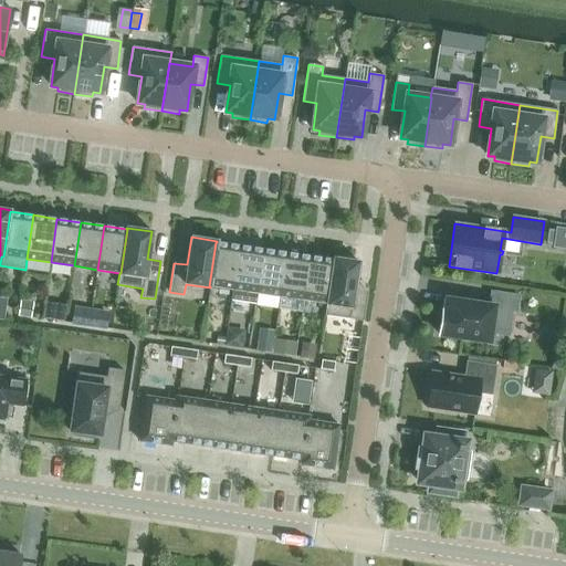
[(216,242),(209,286),(210,286),(232,290),(239,245),(217,242),(216,242)]
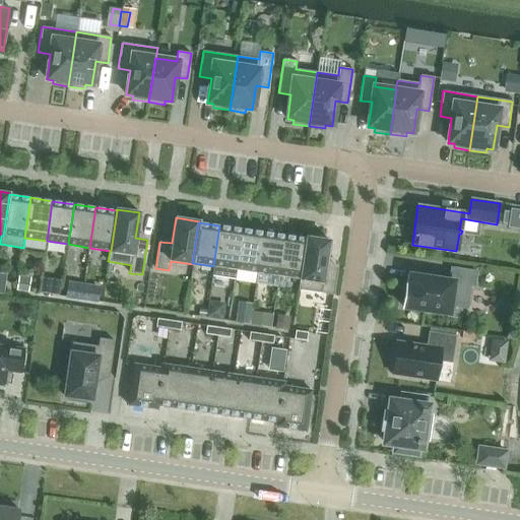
[(213,266),(212,276),(234,279),(236,269),(242,229),(219,225),(213,266)]
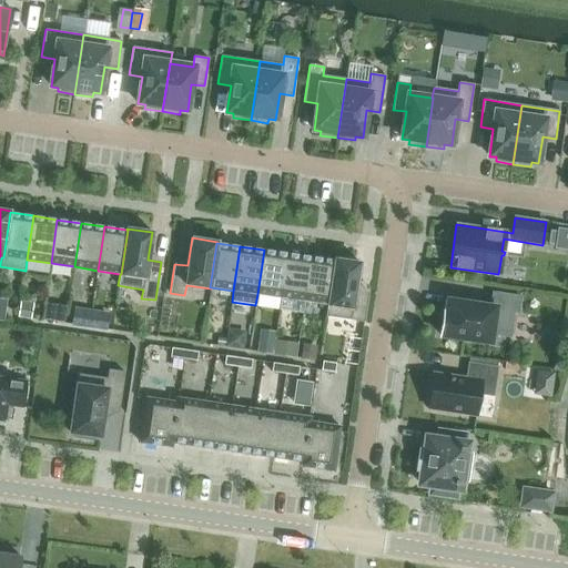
[(264,250),(257,294),(281,297),(287,253),(264,250)]
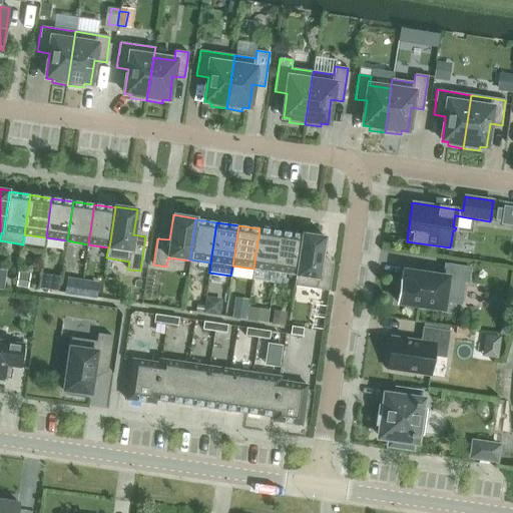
[(253,269),(251,281),(274,284),(276,272),(281,231),(260,228),(253,269)]
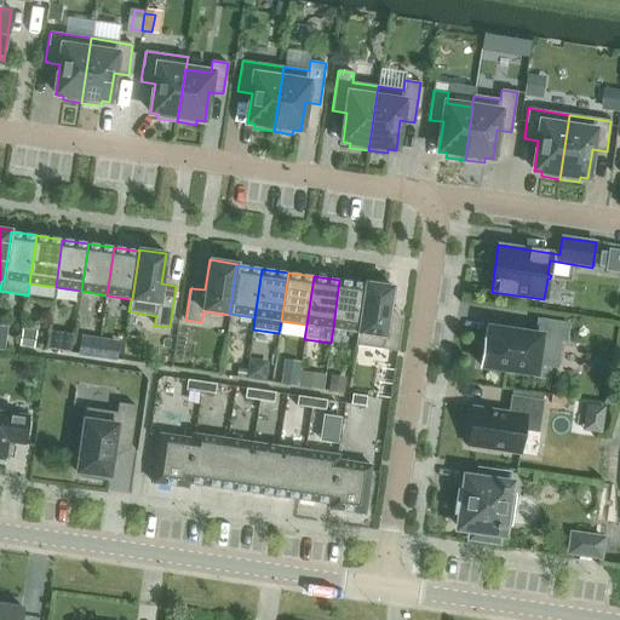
[(339,280),(333,328),(357,332),(359,332),(366,285),(365,285),(339,280)]
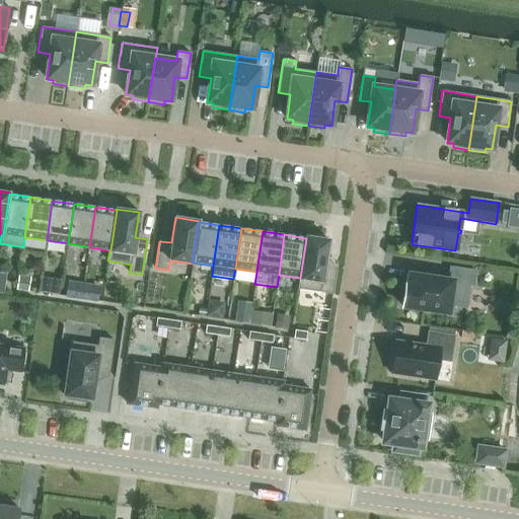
[(299,278),(298,289),(332,294),(337,267),(324,266),(328,240),(305,236),(305,238),(306,238),(300,278),(299,278)]
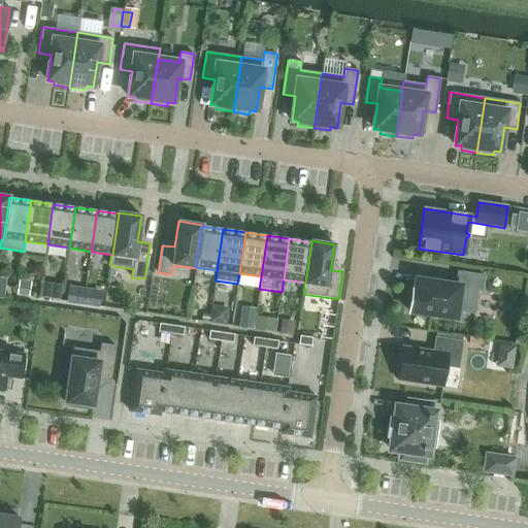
[(408,310),(455,318),(456,310),(473,312),(477,290),(481,291),(484,275),(458,271),(456,286),(416,279),(415,291),(411,291),(408,310)]
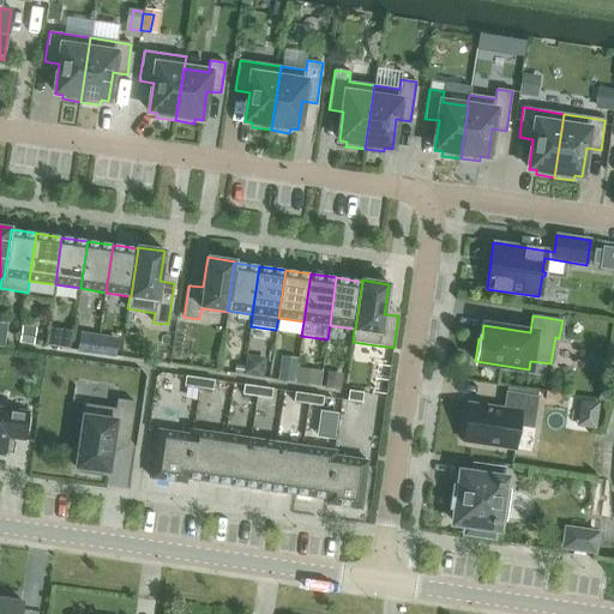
[(55,329),(52,347),(70,349),(72,331),(55,329)]
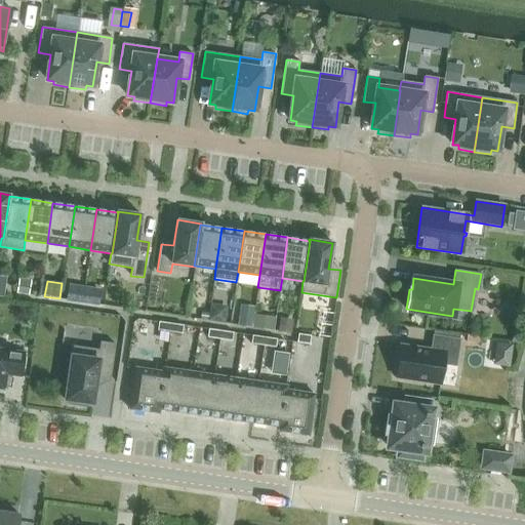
[(68,285),(66,298),(82,301),(84,288),(68,285)]
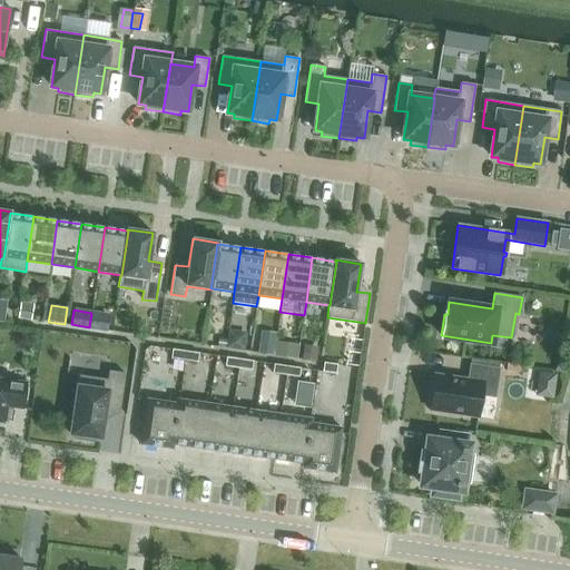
[(91,313),(89,327),(108,330),(110,315),(91,313)]
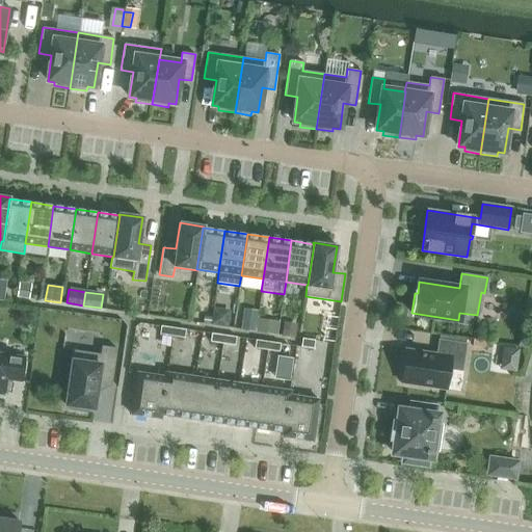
[(212,324),(228,326),(230,311),(214,309),(212,324)]
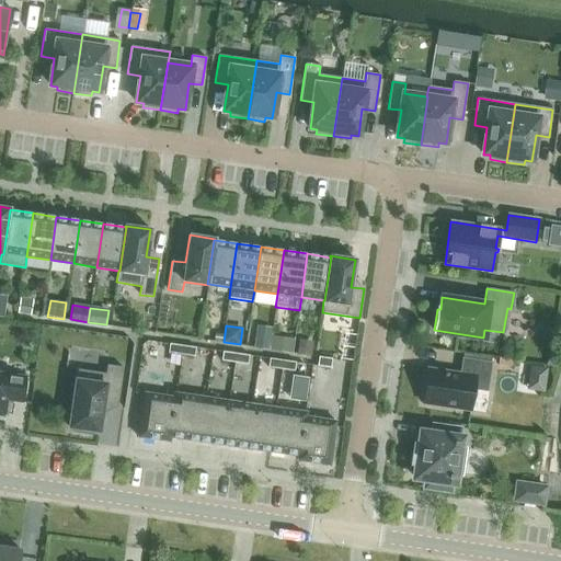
[(256,336),(254,347),(268,350),(271,339),(256,336)]
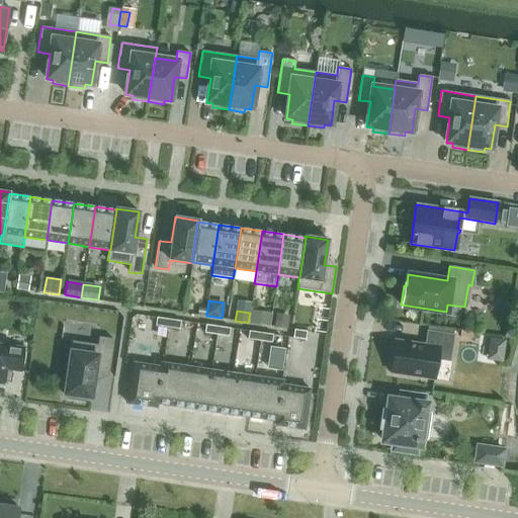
[(275,326),(286,328),(287,317),(277,315),(275,326)]
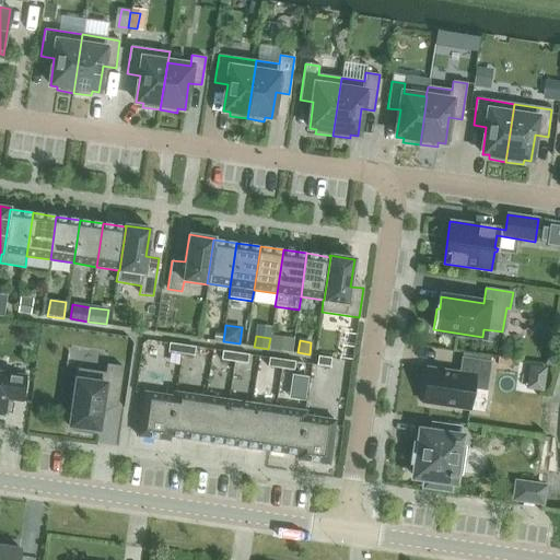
[(167,351),(181,353),(183,345),(170,343),(167,351)]
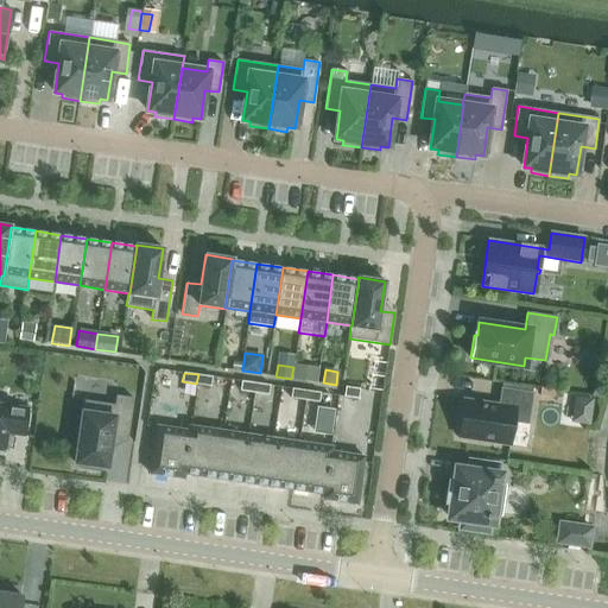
[(198,374),(196,384),(210,386),(211,377),(198,374)]
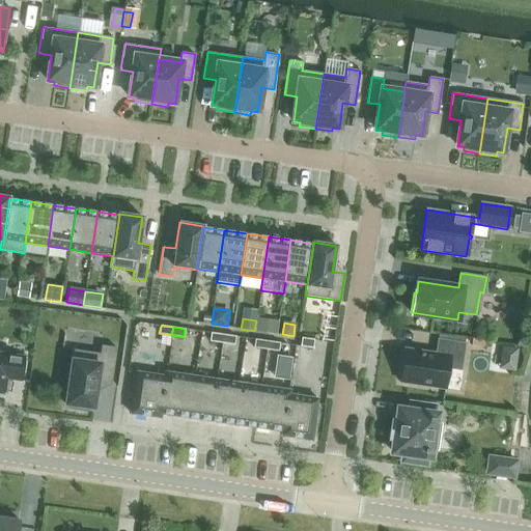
[(210,341),(222,342),(223,334),(211,333),(210,341)]
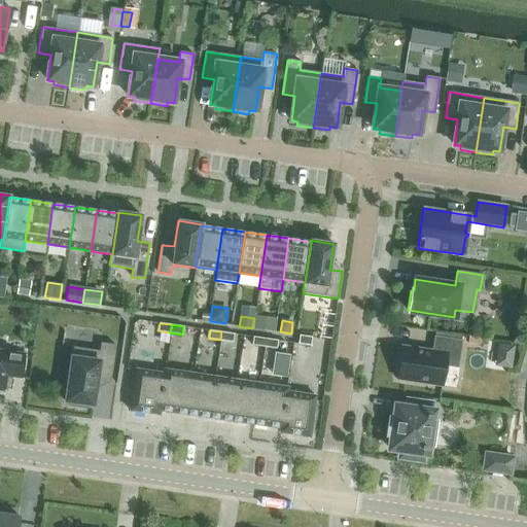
[(221,331),(220,340),(233,342),(234,334),(221,331)]
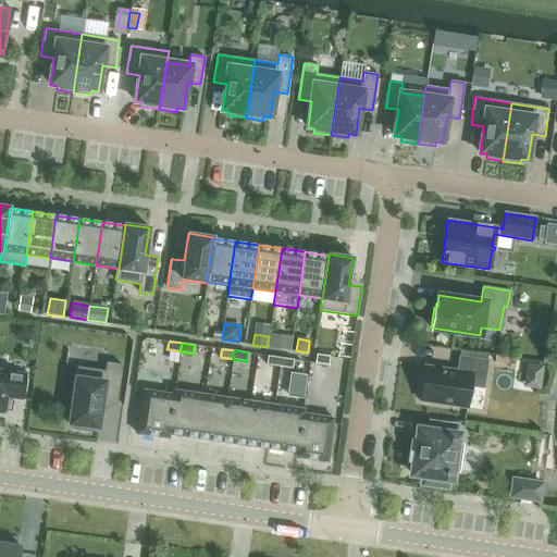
[(316,363),(329,364),(330,356),(317,355),(316,363)]
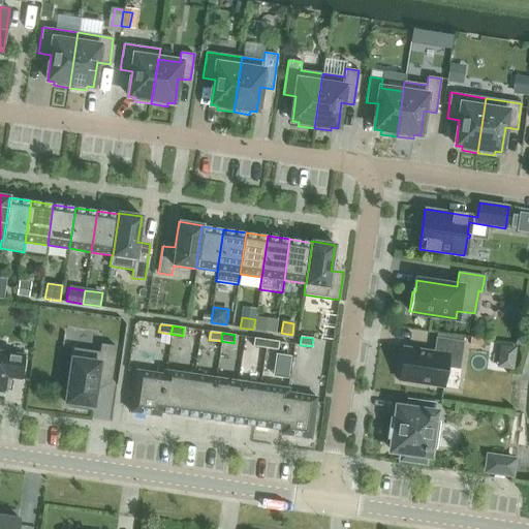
[(253,346),(265,348),(267,340),(254,338),(253,346)]
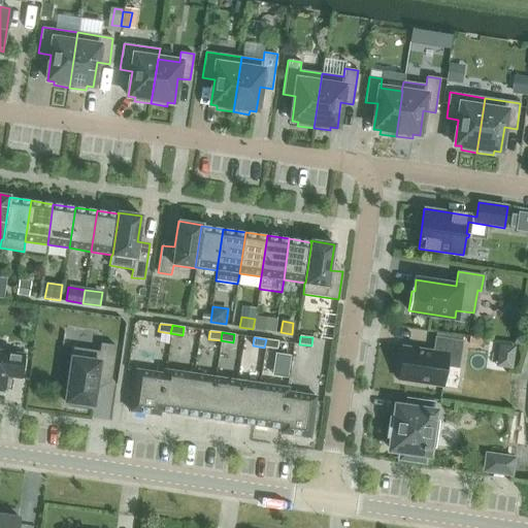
[(398,380),(442,387),(446,366),(458,368),(462,341),(435,337),(433,352),(403,347),(398,380)]
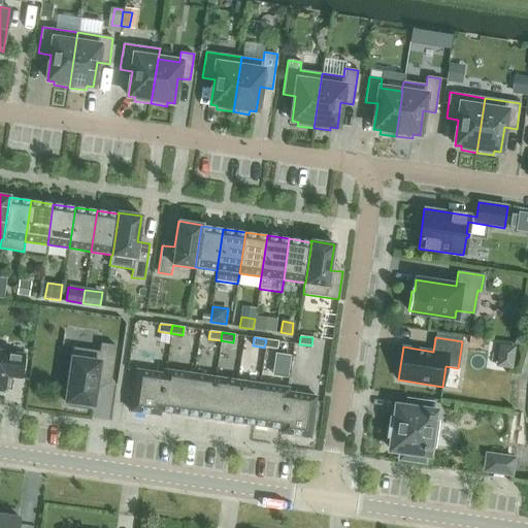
[(266,339),(264,348),(276,349),(278,340),(266,339)]
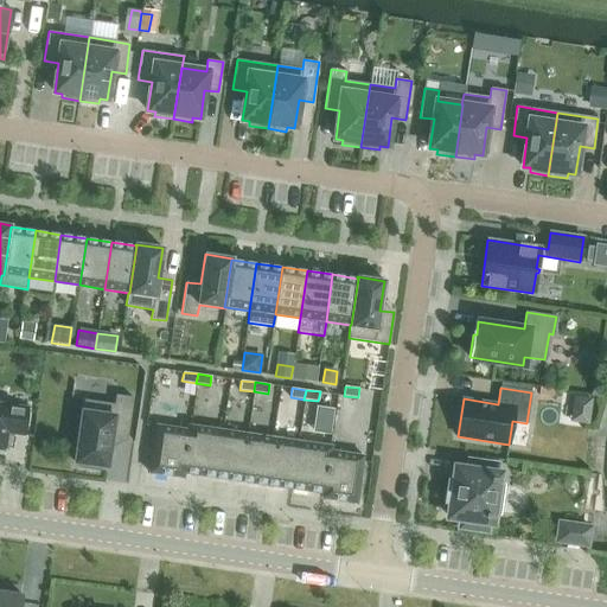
[(112,438),(126,440),(133,397),(116,395),(114,404),(84,400),(75,462),(81,462),(81,467),(101,470),(101,466),(107,466),(112,438)]
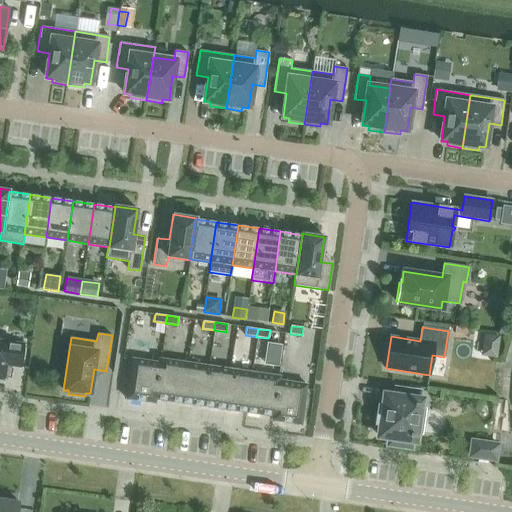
[(0,340),(0,380),(4,381),(6,365),(20,367),(24,344),(0,340)]
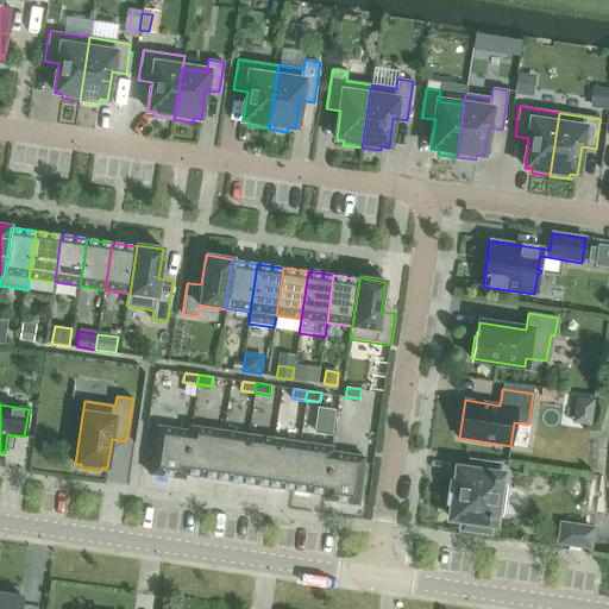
[(156,427),(150,473),(183,479),(184,475),(183,475),(189,432),(156,427)]
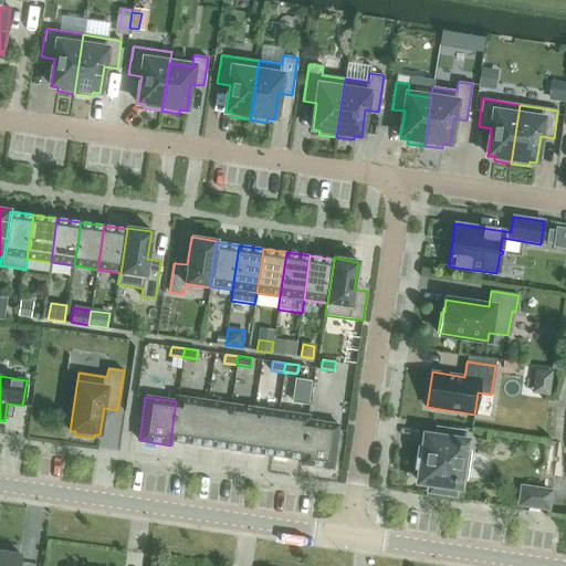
[(170,441),(171,441),(201,446),(207,401),(176,397),(176,401),(170,441)]
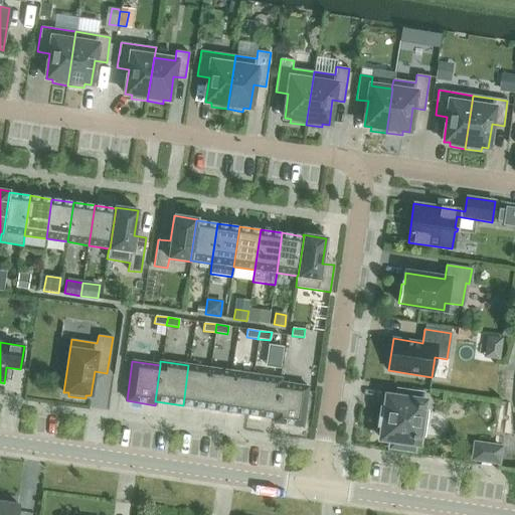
[(188,365),(183,405),(204,408),(210,368),(188,365)]
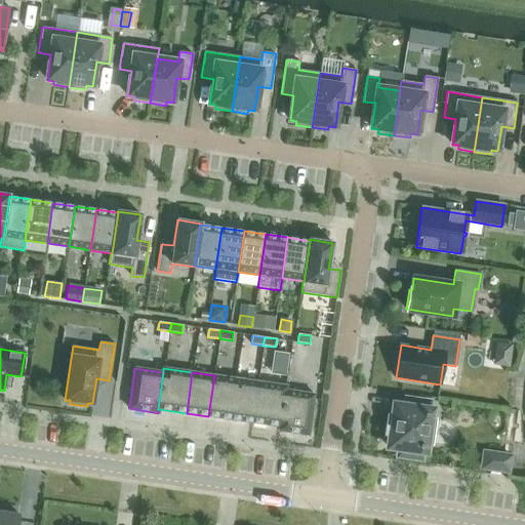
[(214,375),(208,416),(230,419),(236,378),(214,375)]
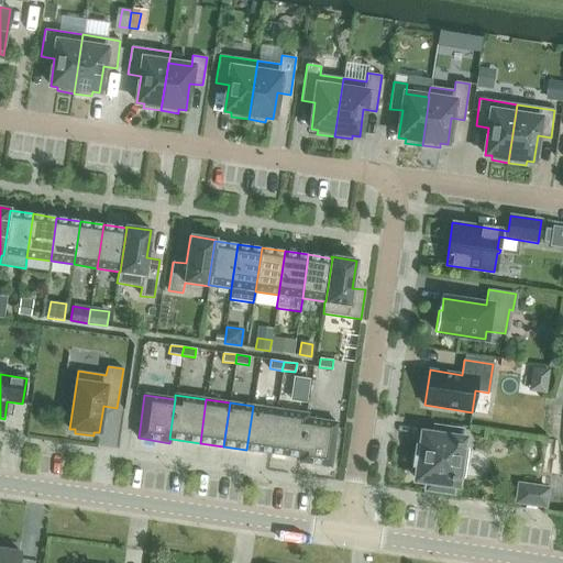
[(253,406),(246,450),(271,453),(277,409),(253,406)]
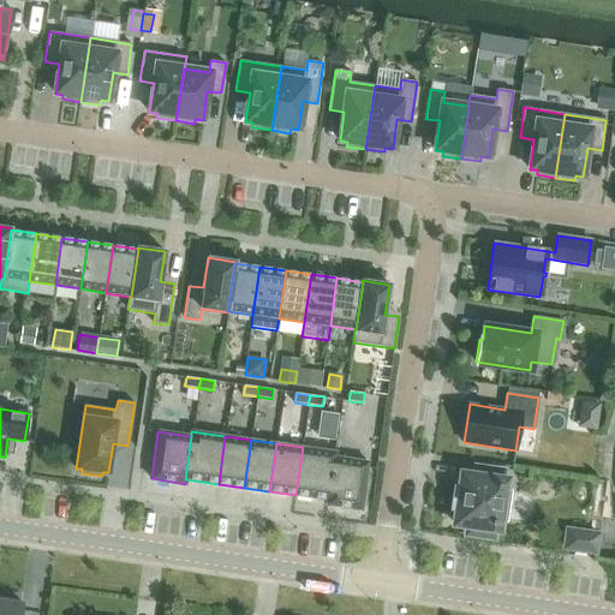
[(296,495),(327,500),(328,500),(334,457),(335,457),(336,452),(303,447),(296,495)]
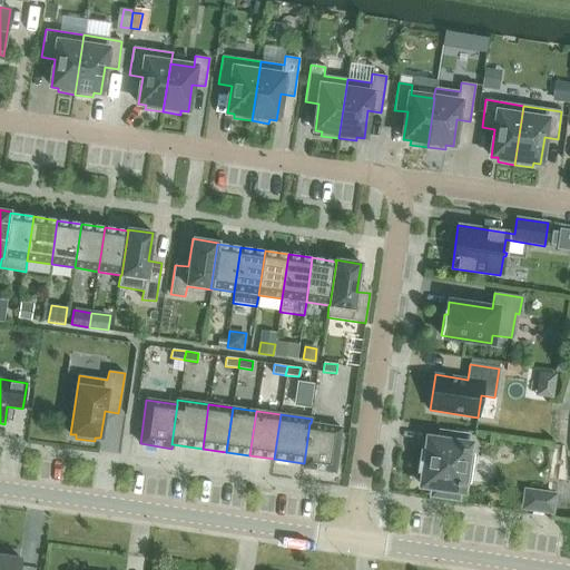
[(303,468),(334,472),(341,428),(311,423),(310,423),(304,463),(303,463),(303,468)]
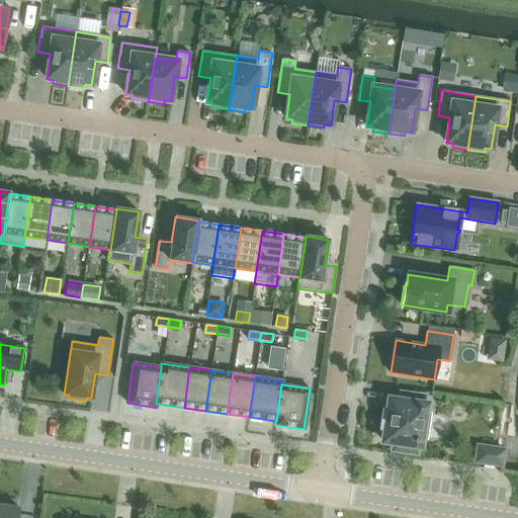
[(423,404),(424,397),(401,394),(400,401),(389,399),(386,413),(384,413),(382,427),(384,427),(382,441),(394,443),(393,449),(416,453),(417,446),(420,446),(426,405),(423,404)]
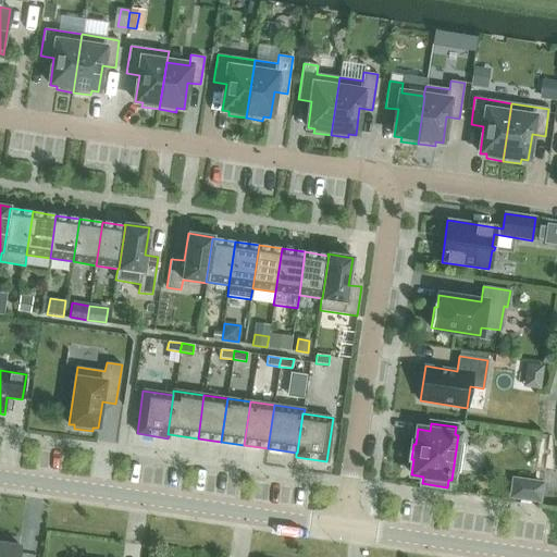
[(527,480),(524,502),(542,504),(544,482),(527,480)]
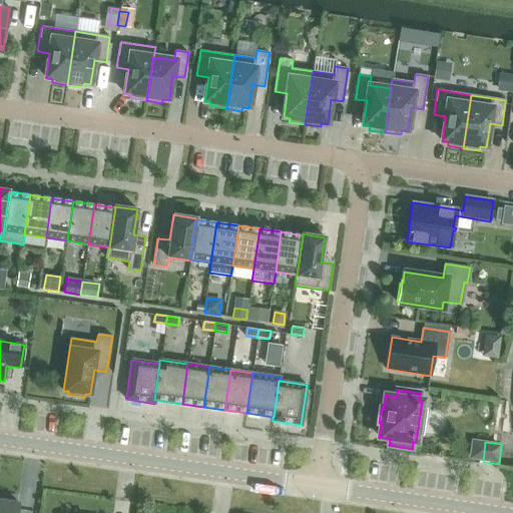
[(0,512),(16,512),(18,502),(0,499),(0,512)]
